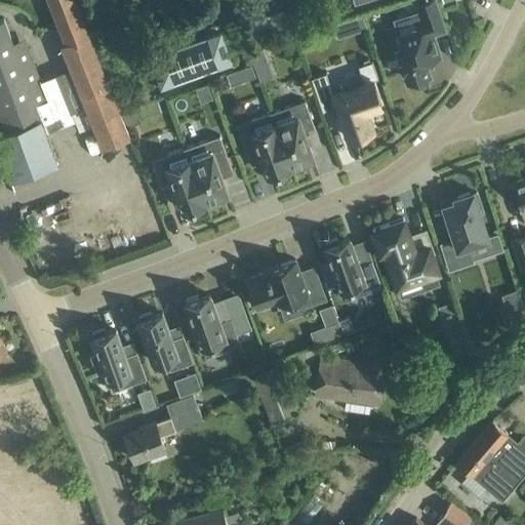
[(59,42),(76,83),(85,110),(88,109),(102,145),(128,134),(125,127),(120,114),(76,0),(50,0),(66,40),(59,42)]
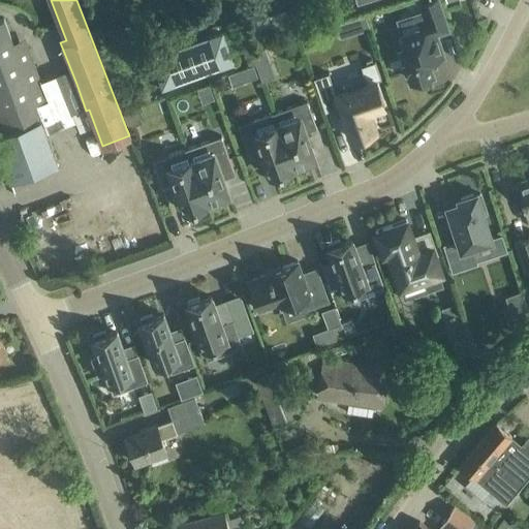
[(453,33),(441,0),(435,0),(423,4),(428,21),(421,23),(422,27),(403,33),(406,45),(401,48),(411,82),(437,73),(435,65),(442,62),(441,61),(448,58),(441,37),(453,33)]
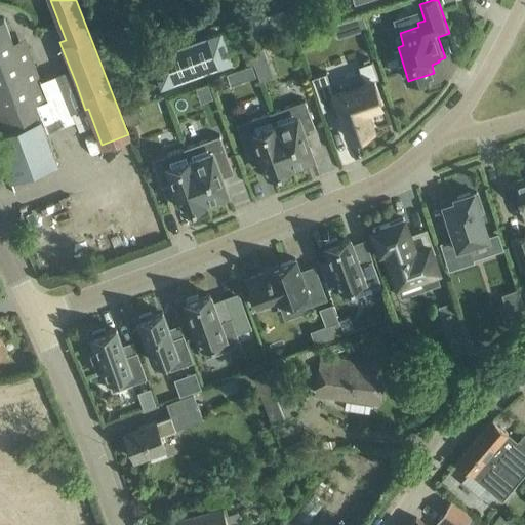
[(364,15),(348,21),(351,33),(367,28),(364,15)]
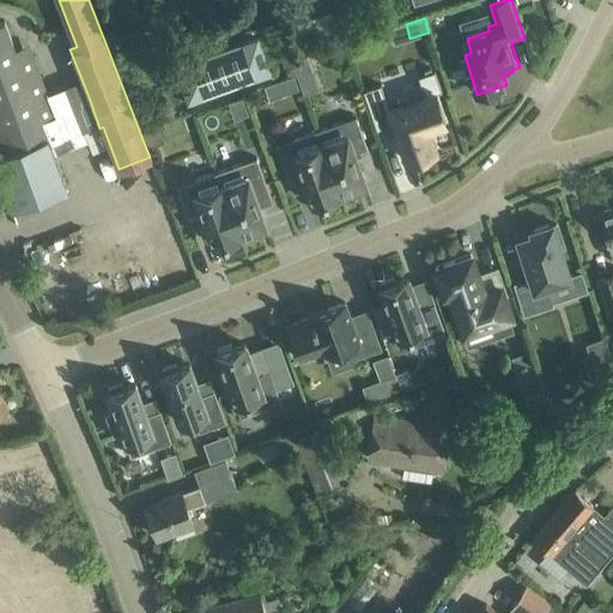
[(55,114),(29,43),(13,49),(4,22),(0,23),(0,149),(47,133),(42,120),(55,114)]
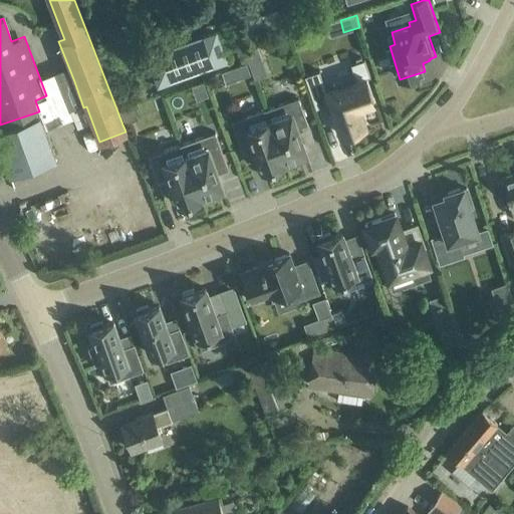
[(158,89),(227,62),(215,31),(146,57),(158,89)]
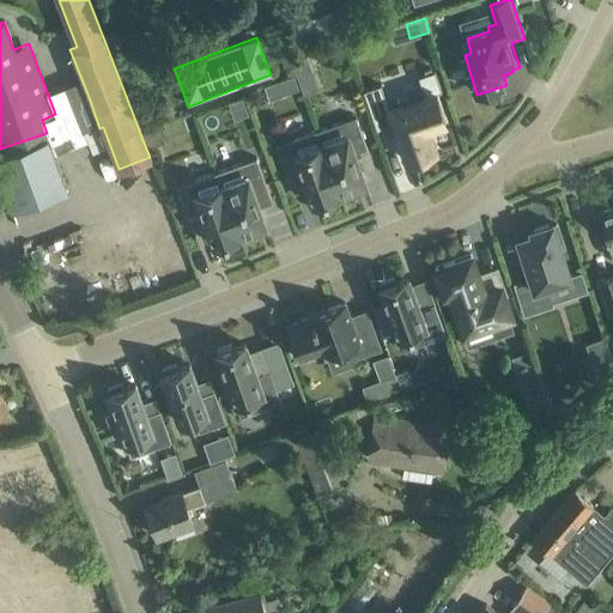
[(311,71),(307,58),(291,64),(296,77),(311,71)]
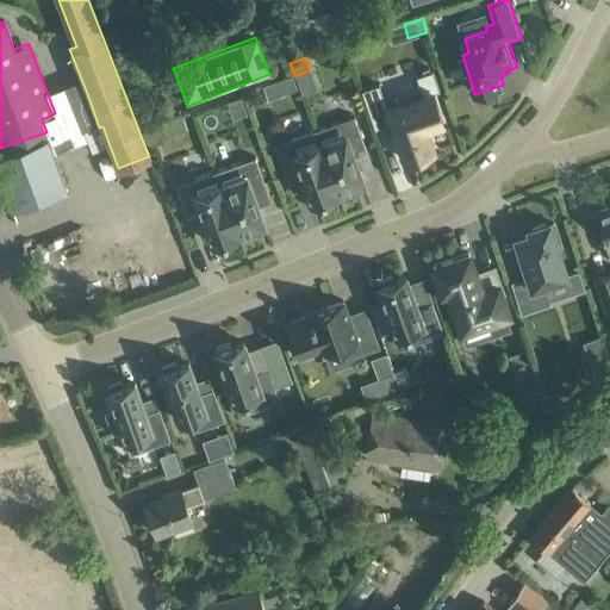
[(403,159),(434,148),(427,128),(443,123),(433,93),(439,91),(433,70),(416,76),(422,94),(386,107),(378,83),(361,89),(372,122),(387,116),(392,129),(391,129),(392,131),(393,130),(394,135),(393,135),(393,137),(394,136),(403,159)]
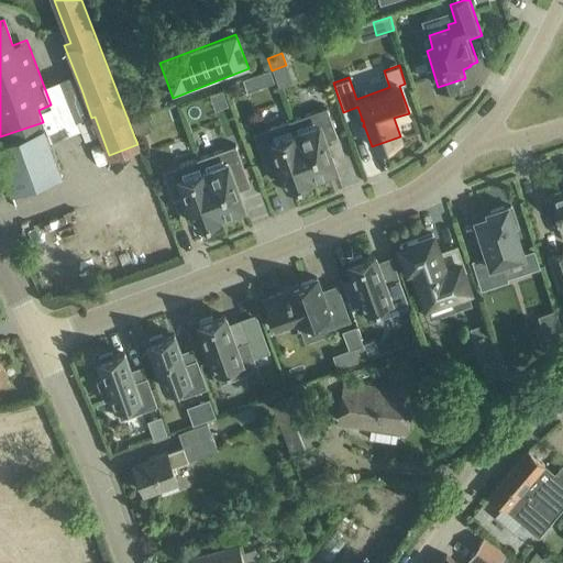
[(269,72),(255,76),(260,88),(274,84),(269,72)]
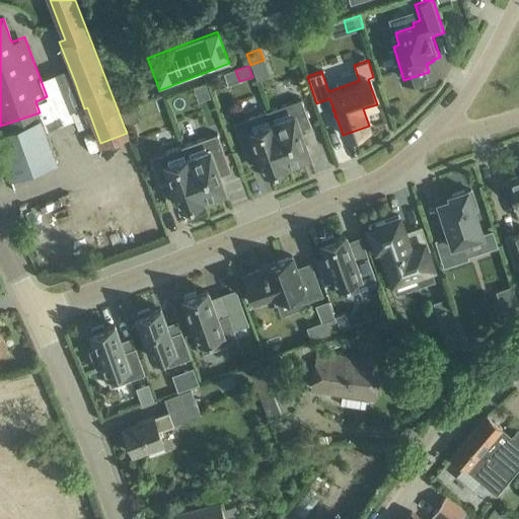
[(204,83),(193,87),(198,101),(209,97),(204,83)]
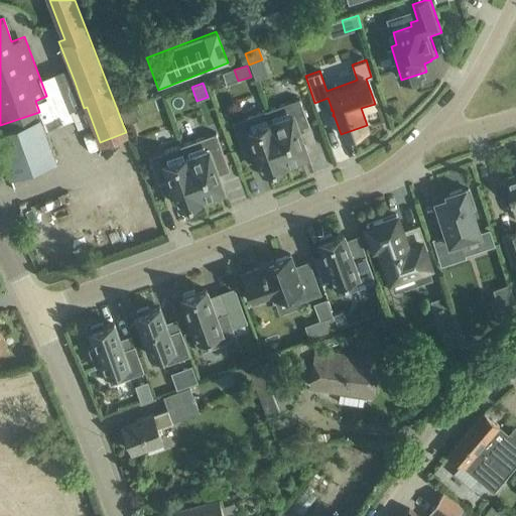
[(266,110),(285,163),(285,162),(306,154),(297,128),(308,124),(299,98),(266,110)]
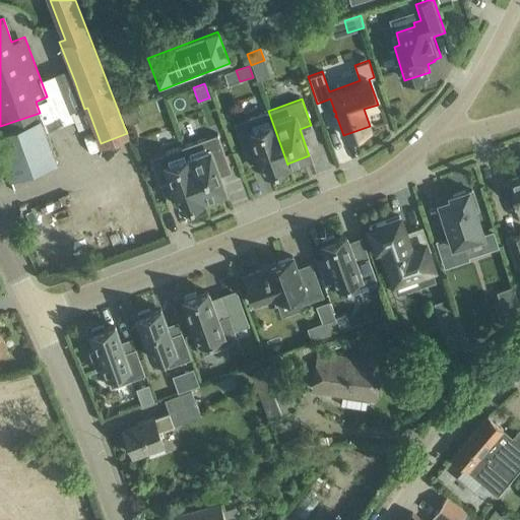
[(132,108),(119,113),(124,126),(137,121),(132,108)]
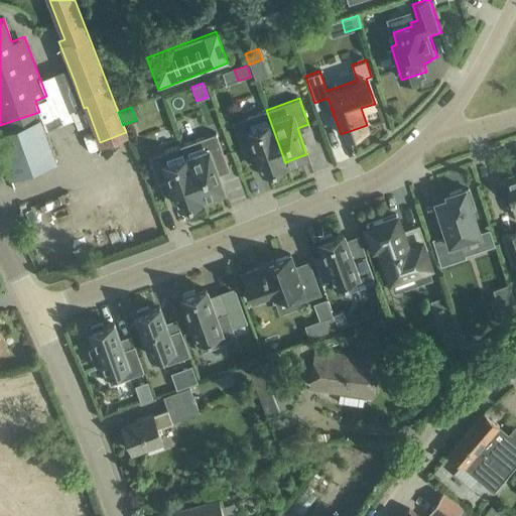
[(285,163),(266,110),(232,122),(242,148),(253,144),(263,171),(273,167),(274,171),(285,167),(284,163),(285,163)]
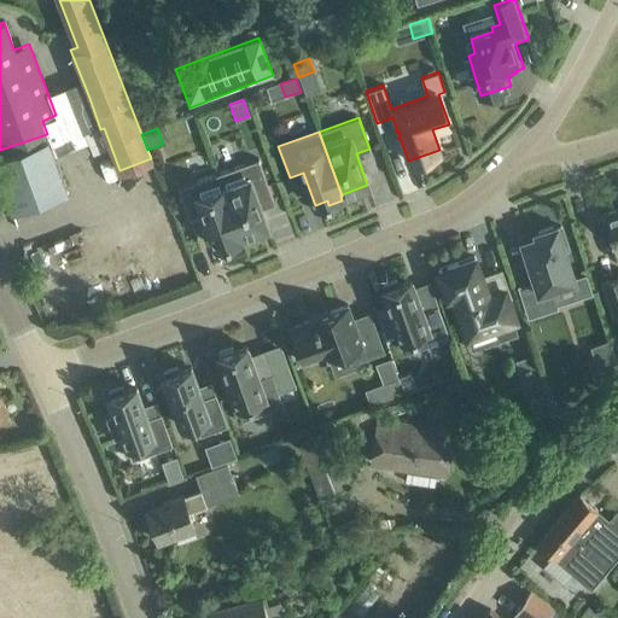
[(0,155),(0,178),(12,211),(68,191),(48,138),(0,155)]
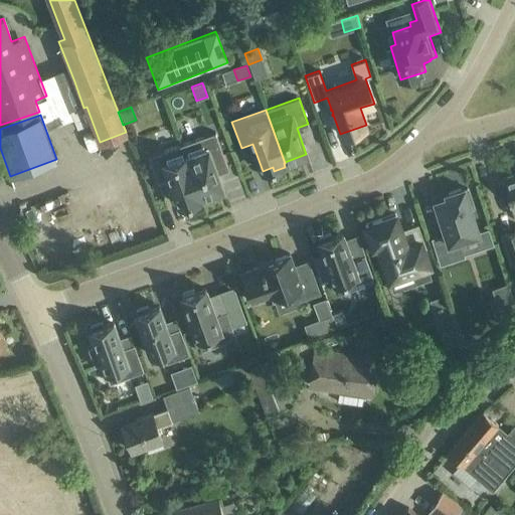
[(215,132),(182,144),(201,196),(215,191),(221,189),(222,189),(222,187),(221,185),(217,174),(228,169),(215,132)]
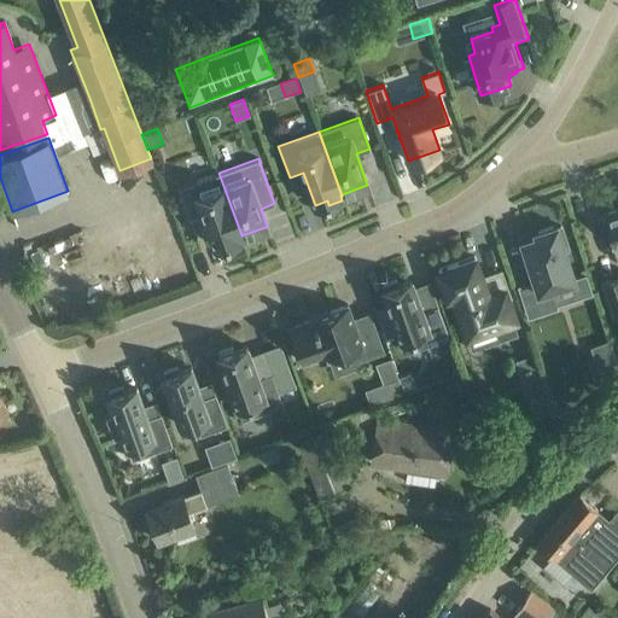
[(242,237),(242,235),(219,173),(178,187),(190,220),(203,215),(215,246),(227,242),(228,246),(242,242),(240,237),(242,237)]
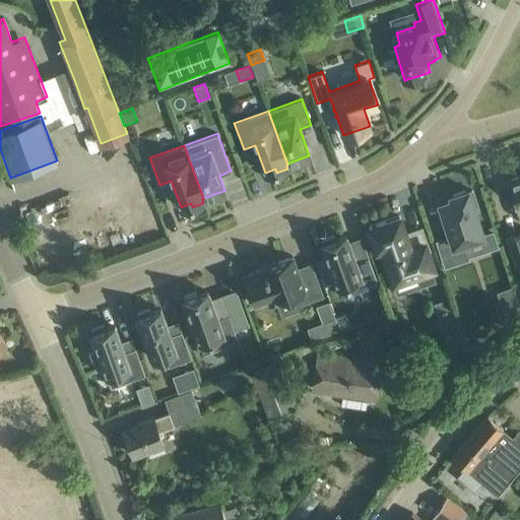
[(519,177),(507,181),(515,206),(519,204),(519,177)]
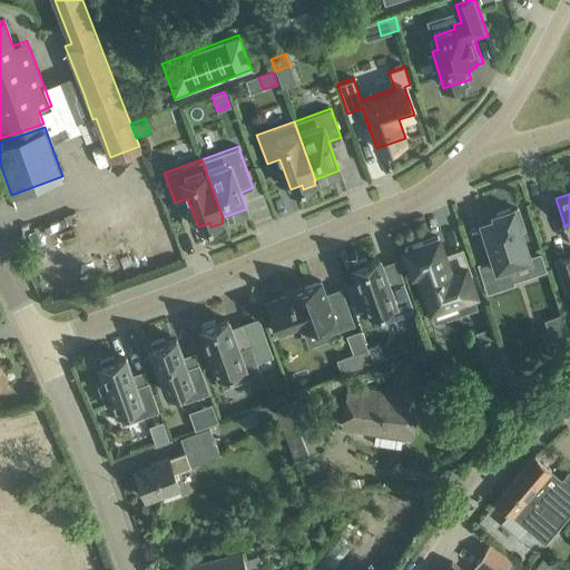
[(160,204),(141,208),(156,262),(175,257),(160,204)]
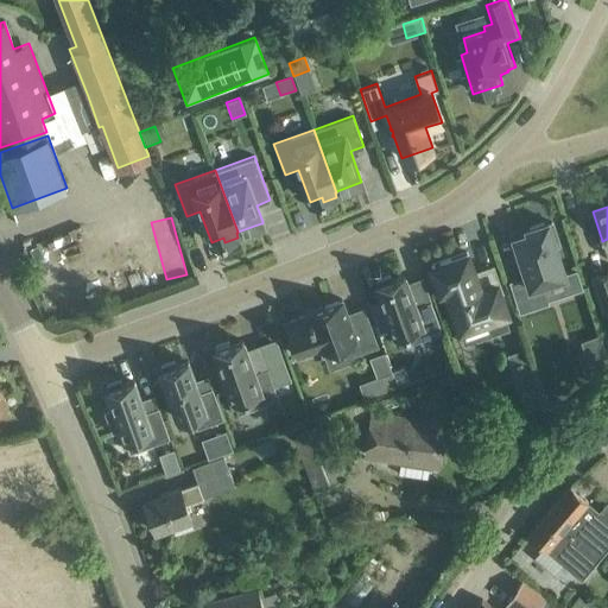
[(549,223),(548,221),(526,228),(527,232),(513,236),(527,280),(512,285),(520,311),(546,302),(540,283),(564,274),(555,245),(559,244),(552,222),(549,223)]
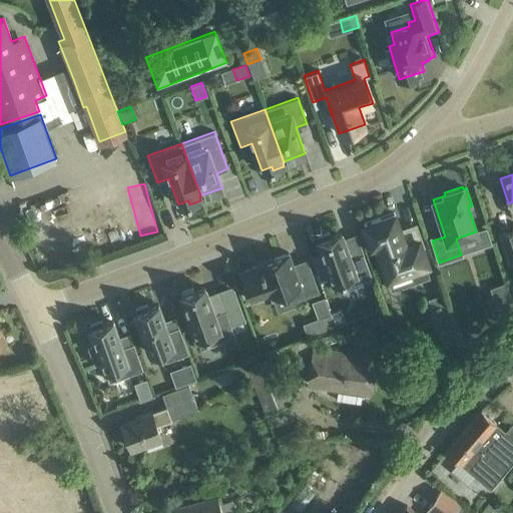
[(82,238),(69,194),(19,209),(32,253),(82,238)]
